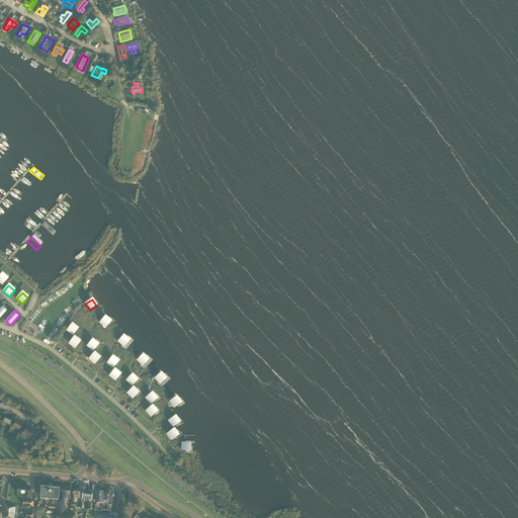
[(105,317),(100,323),(106,328),(110,322),(105,317)]
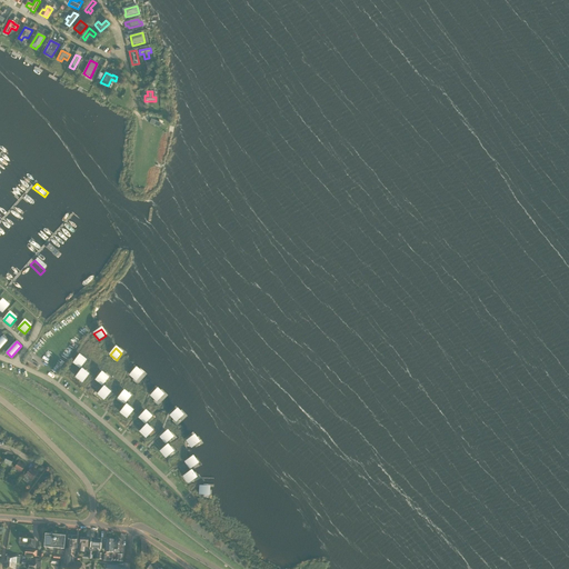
[(32,358),(29,356),(26,360),(38,368),(39,366),(31,360),(32,358)]
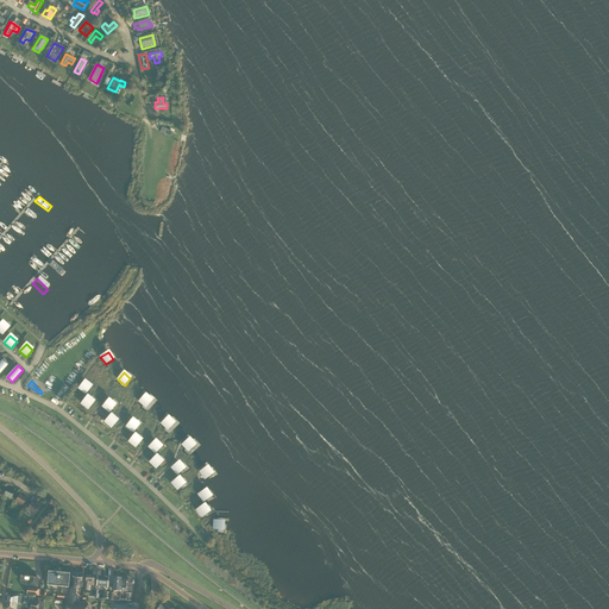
[(85,381),(79,388),(86,394),(92,385),(85,381)]
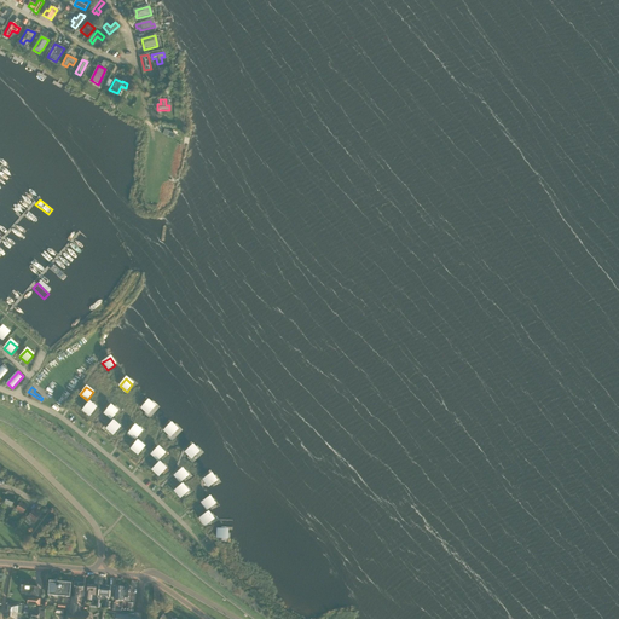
[(97,408),(90,401),(82,410),(90,416),(97,408)]
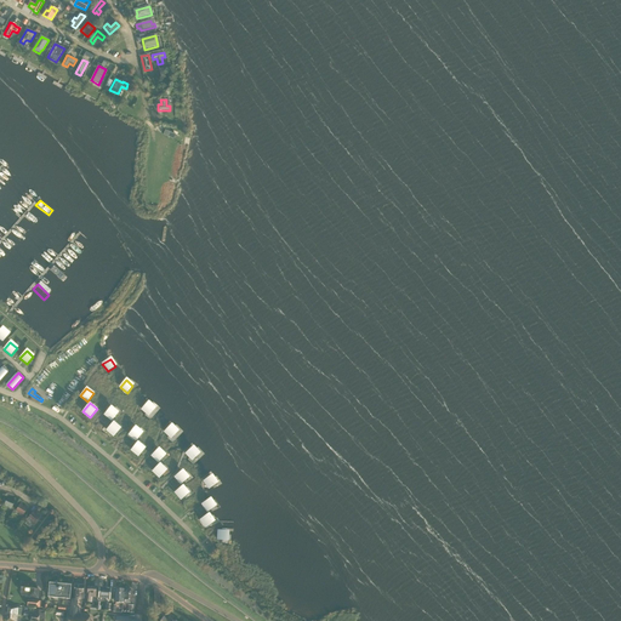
[(142,410),(149,416),(155,409),(148,403),(142,410)]
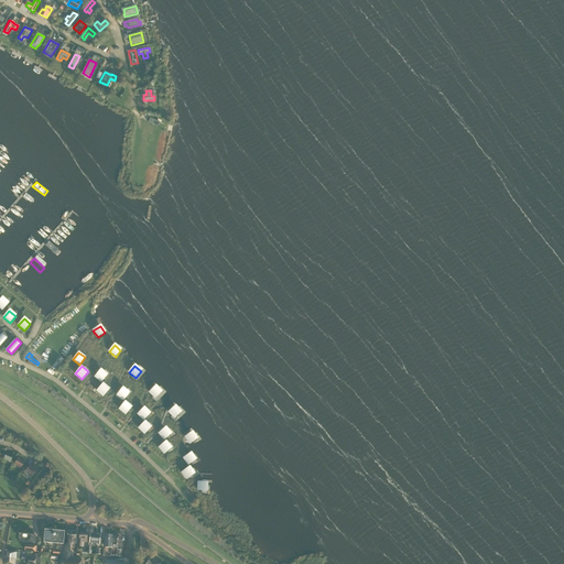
[(95,377),(101,382),(107,376),(100,370),(95,377)]
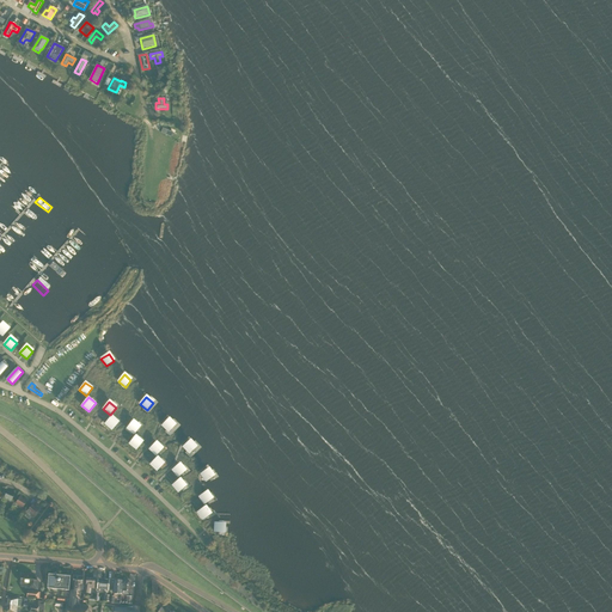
[(118,422),(112,416),(105,424),(112,430),(118,422)]
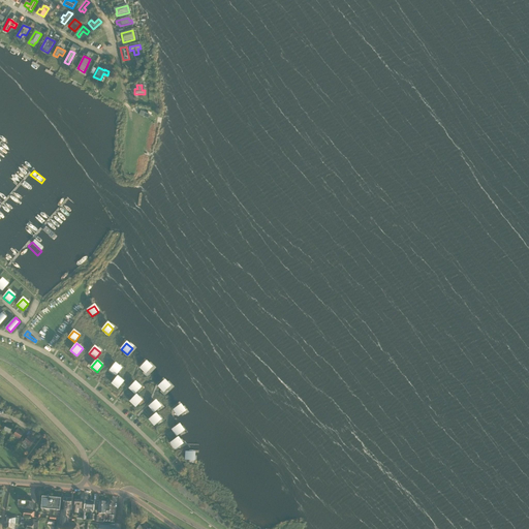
[(146,363),(141,368),(146,373),(151,368),(146,363)]
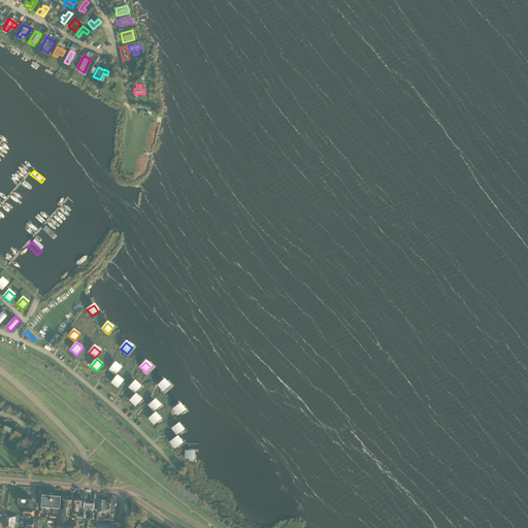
[(114,364),(109,370),(116,374),(121,368),(114,364)]
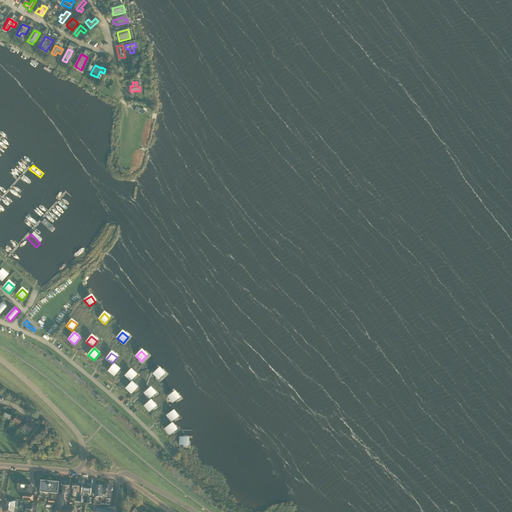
[(108,371),(114,376),(119,370),(113,365),(108,371)]
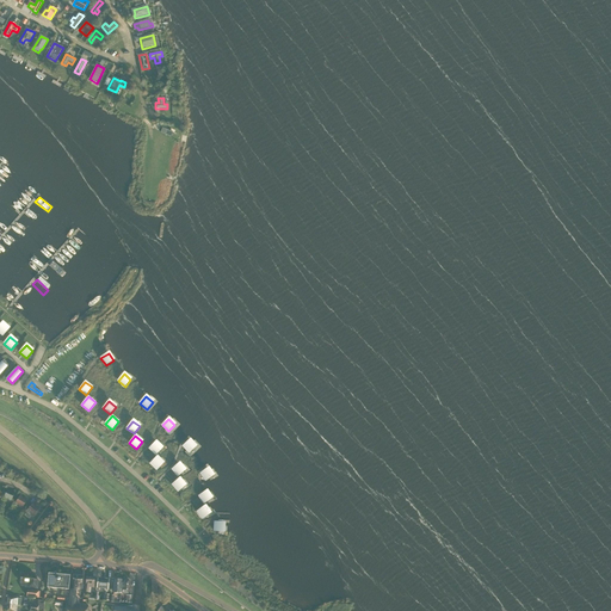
[(183,446),(189,454),(196,446),(190,440),(183,446)]
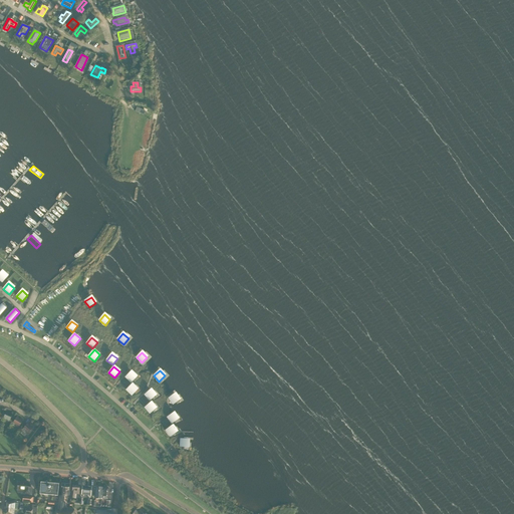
[(125,377),(132,382),(137,377),(131,371),(125,377)]
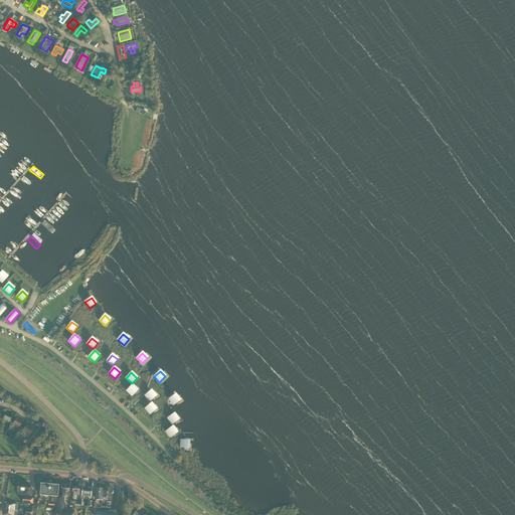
[(132,383),(126,390),(132,395),(137,388),(132,383)]
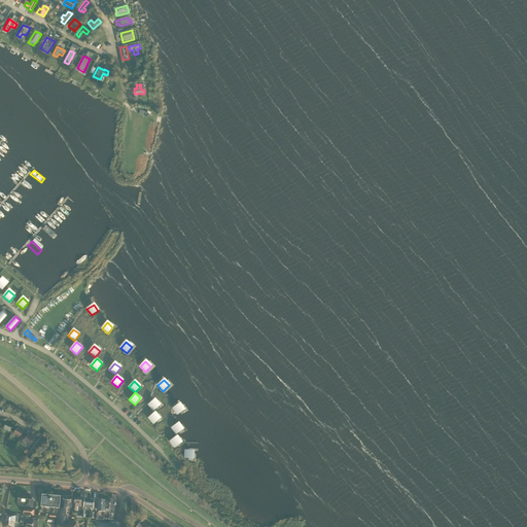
[(148,405),(153,411),(160,406),(154,399),(148,405)]
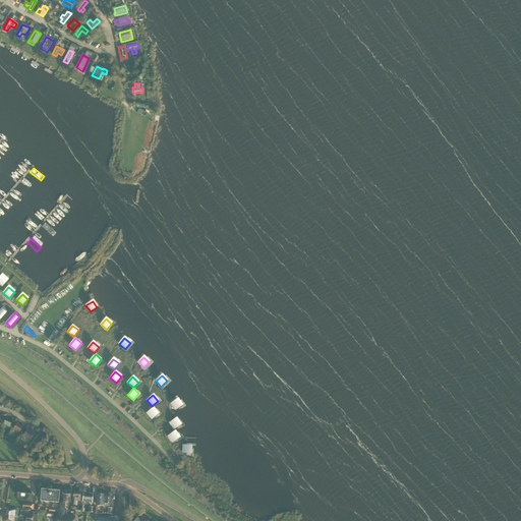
[(171,404),(175,410),(182,405),(177,399),(171,404)]
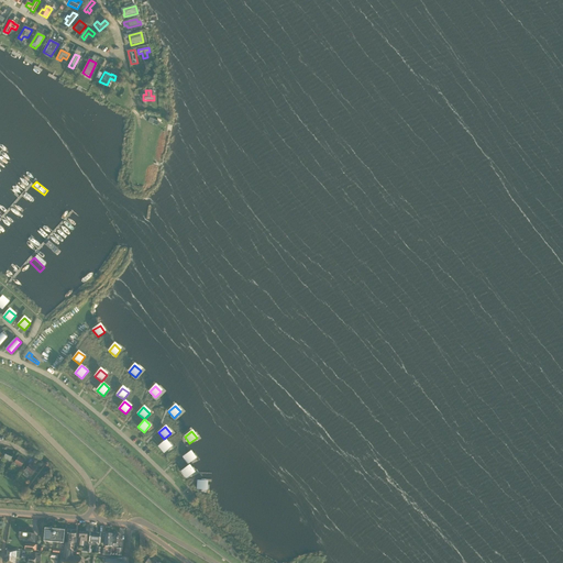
[(164,453),(170,448),(165,441),(158,446),(164,453)]
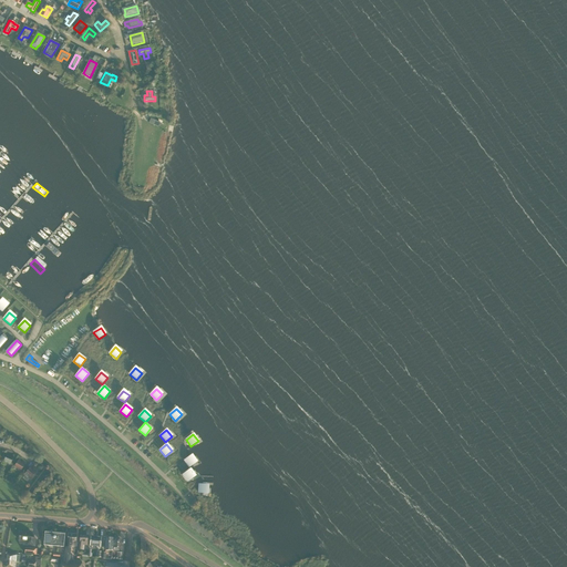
[(14,456),(7,454),(4,460),(9,462),(8,464),(10,465),(14,456)]
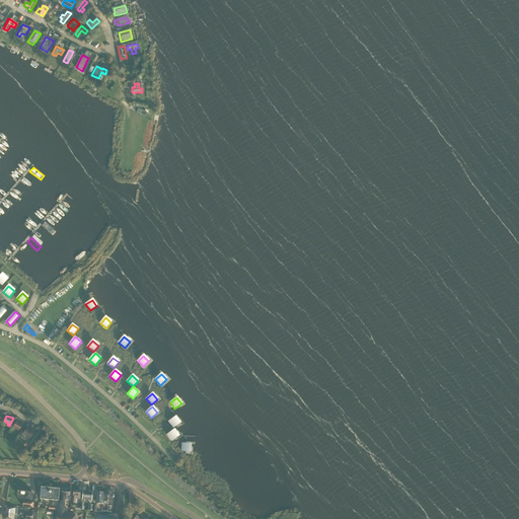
[(169,422),(173,428),(179,424),(175,417),(169,422)]
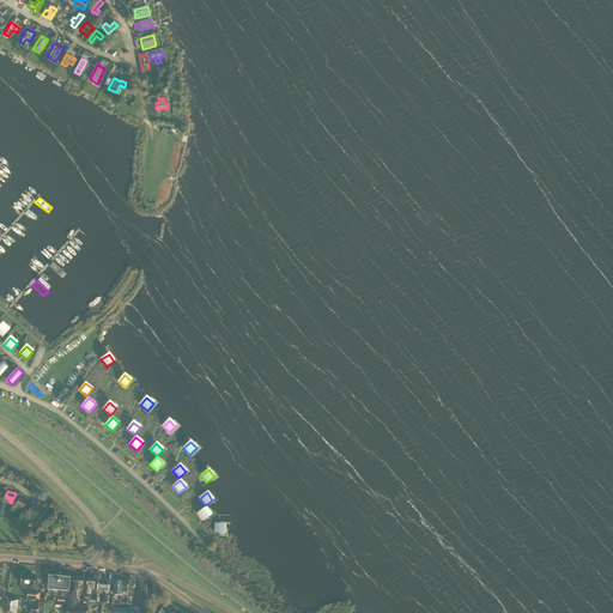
[(19,508),(23,509),(28,502),(20,497),(17,503),(20,507),(19,508)]
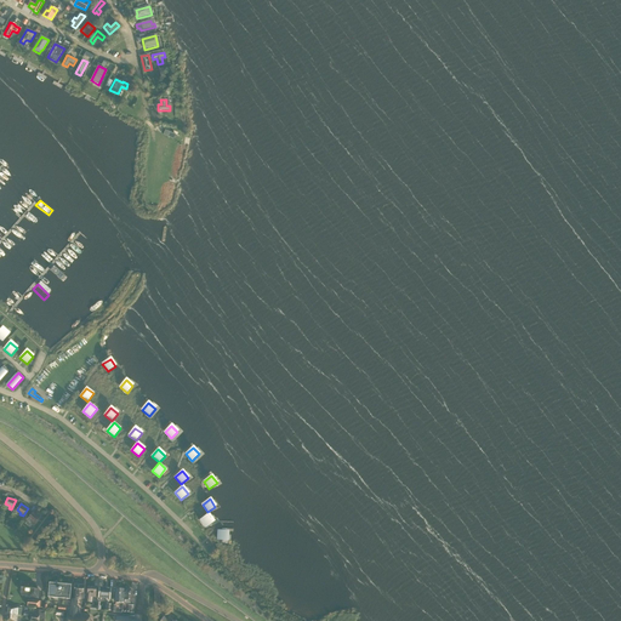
[(29,518),(33,520),(32,523),(34,524),(40,517),(33,512),(29,518)]
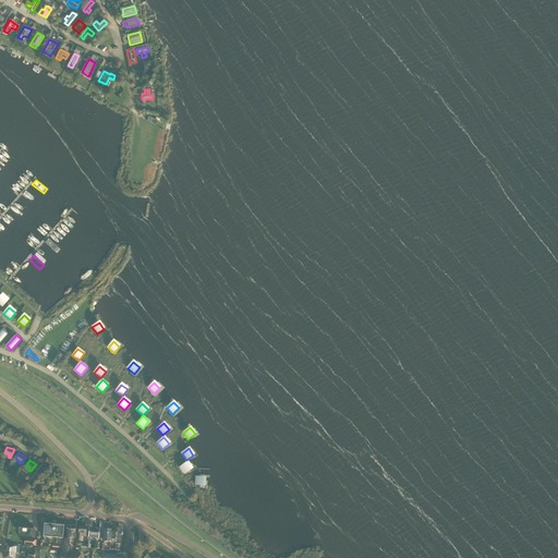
[(180,468),(185,474),(192,469),(187,462),(180,468)]
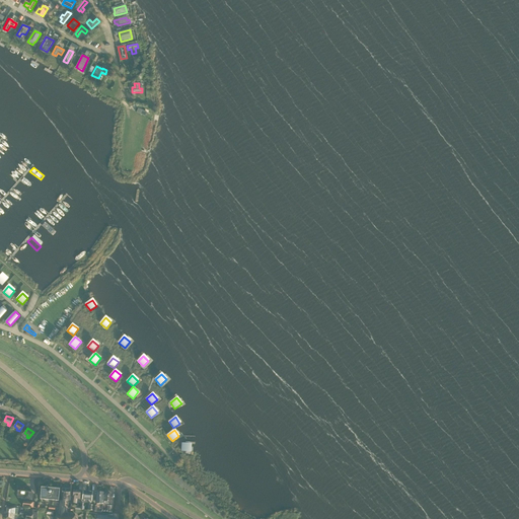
[(29,488),(25,488),(18,487),(17,495),(25,496),(24,499),(31,500),(32,493),(29,493),(29,488)]
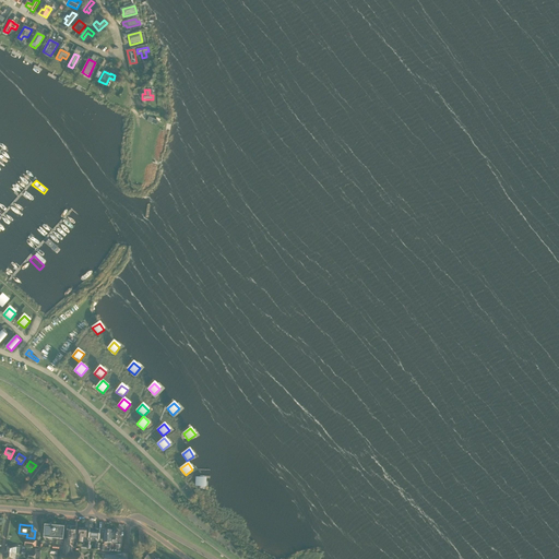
[(66,537),(64,540),(70,540),(71,533),(75,534),(76,527),(68,526),(67,533),(66,533),(66,537)]
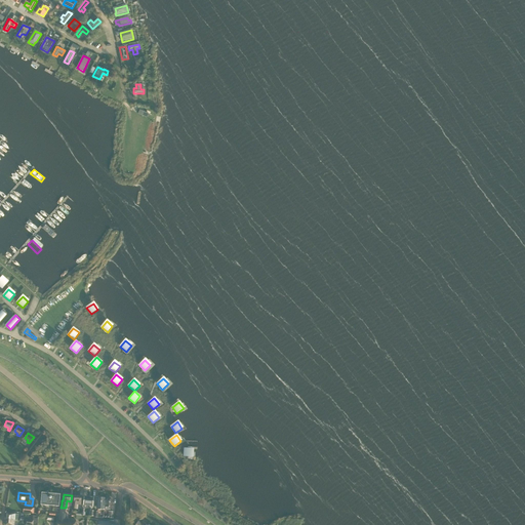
[(82,496),(75,495),(74,503),(73,503),(73,509),(76,509),(77,505),(81,505),(81,502),(82,502),(82,496)]
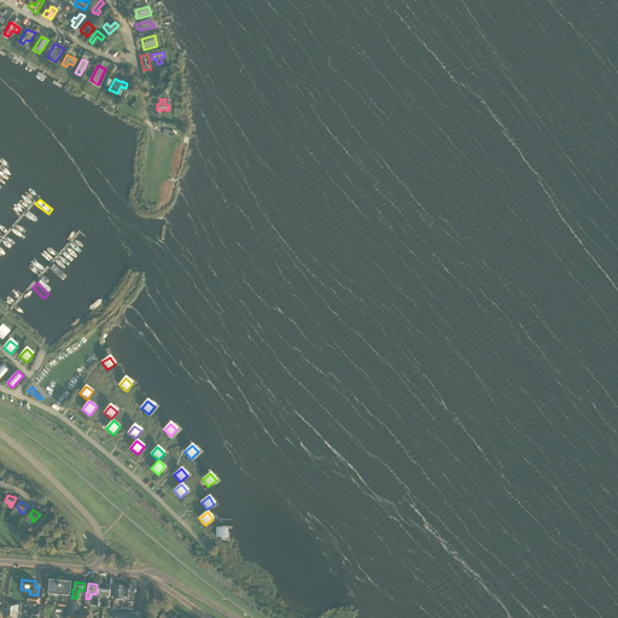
[(110,586),(100,584),(99,595),(110,595),(110,586)]
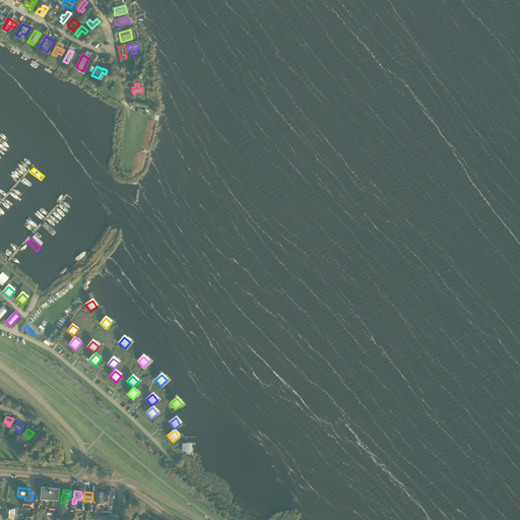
[(65,503),(60,503),(60,505),(60,509),(59,511),(59,514),(56,514),(55,519),(74,519),(75,516),(66,515),(66,509),(65,509),(65,503)]
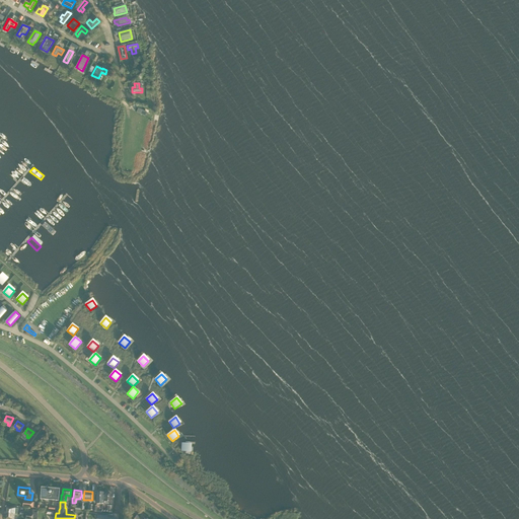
[(24,518),(31,518),(32,518),(38,518),(38,511),(33,510),(32,514),(25,514),(24,518)]
